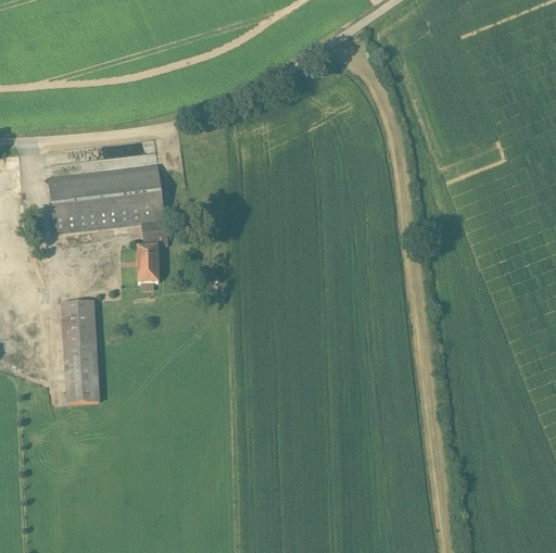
[(155,152),(47,165),(49,179),(156,166),(155,152)]
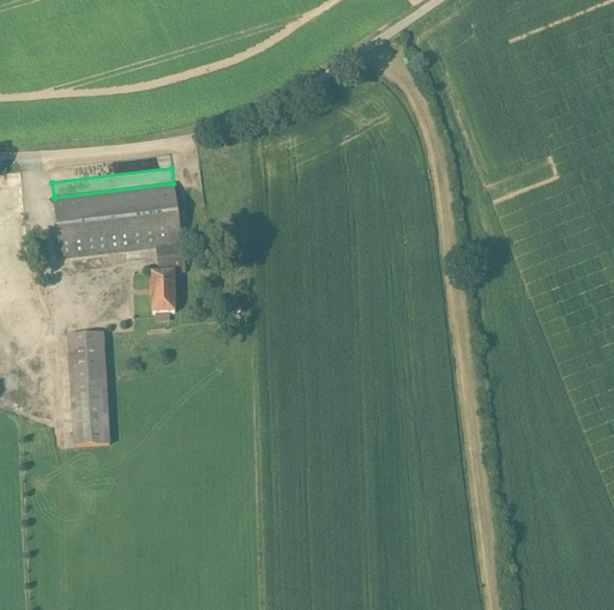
[(54,198),(53,198),(61,258),(156,246),(181,243),(173,183),(54,198)]
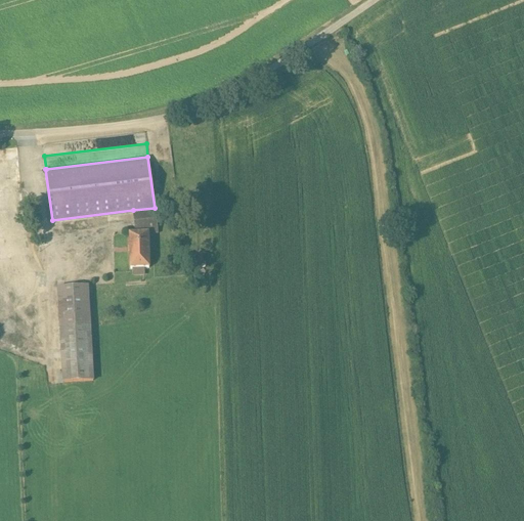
[(155,208),(133,210),(136,232),(148,231),(148,232),(158,231),(155,208)]
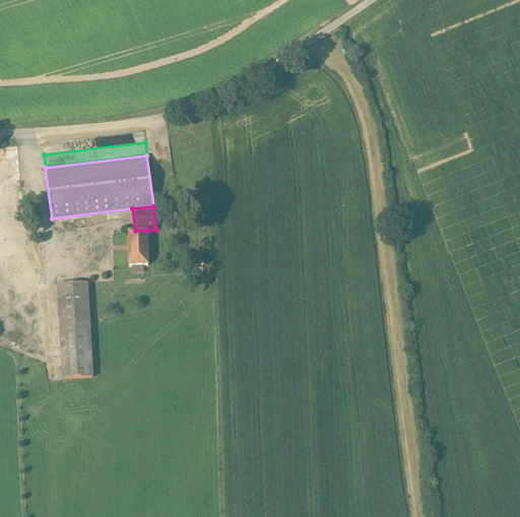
[(135,231),(128,231),(129,265),(147,264),(147,231),(147,230),(135,231)]
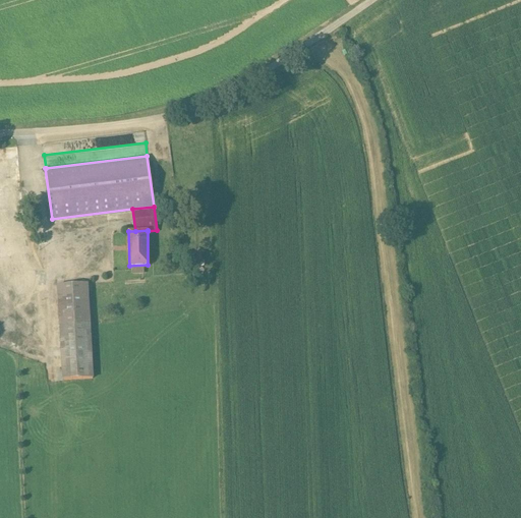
[(88,283),(57,284),(59,325),(90,324),(88,283)]
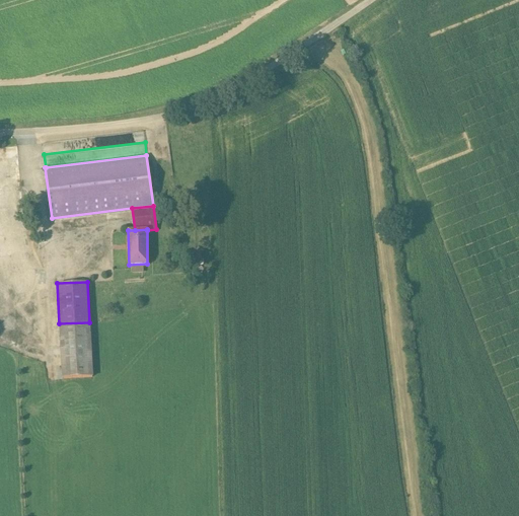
[(89,322),(59,323),(62,377),(92,375),(89,322)]
